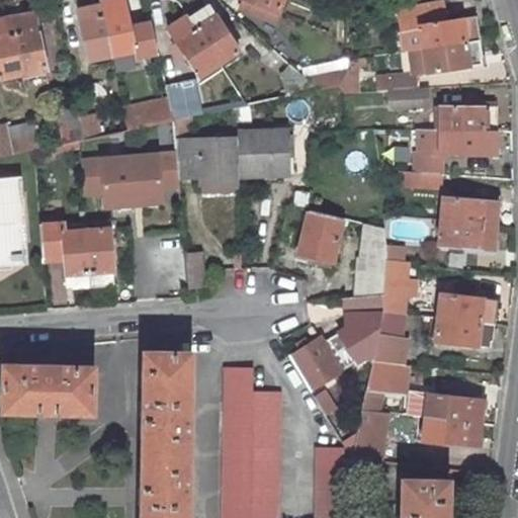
[(89,60),(111,56),(100,0),(84,4),(84,5),(77,6),(89,60)]
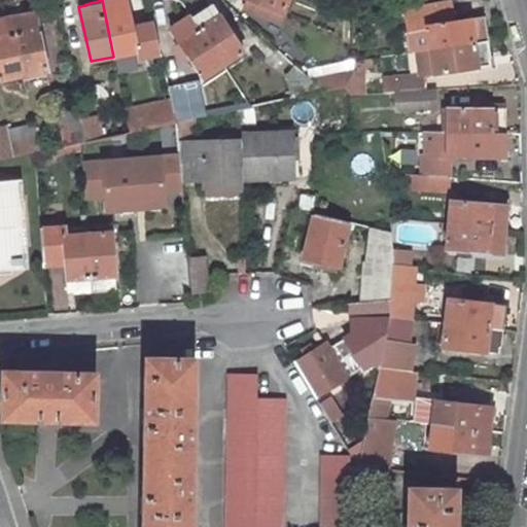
[(103,0),(102,0),(113,57),(137,51),(126,0),(103,0)]
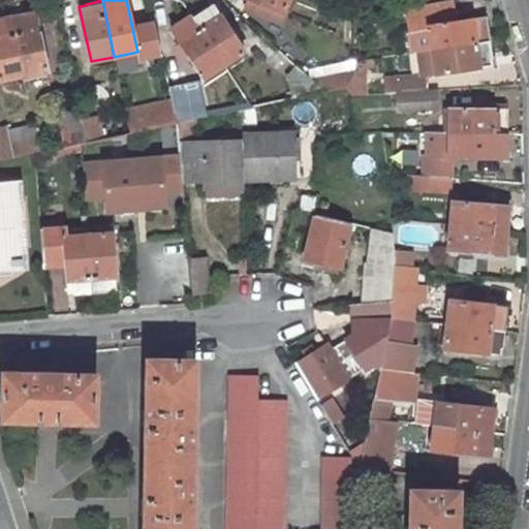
[(284,13),(289,0),(249,0),(246,6),(261,12),(265,6),(284,13)]
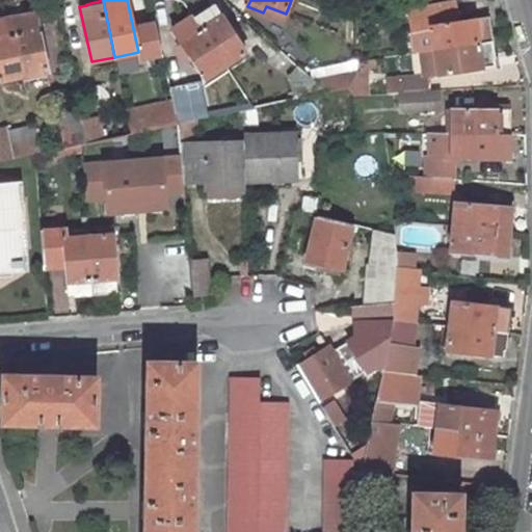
[(453,0),(407,9),(415,52),(420,52),(434,50),(491,41),(489,24),(488,24),(487,18),(458,22),(453,0)]
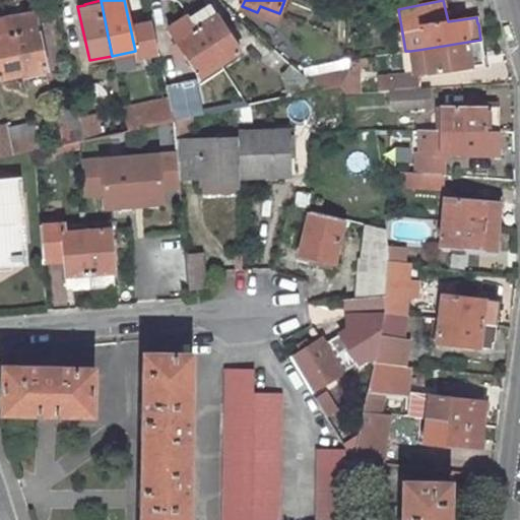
[(203,7),(189,16),(219,64),(240,51),(209,5),(203,9),(203,7)]
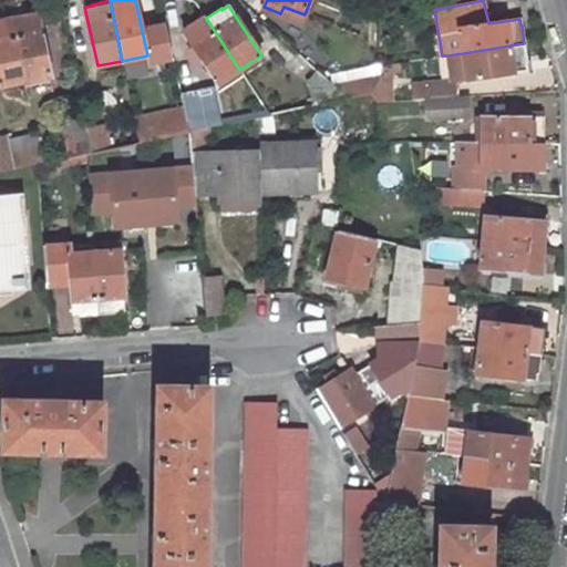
[(284,7),(280,13),(301,22),(305,14),(284,7)]
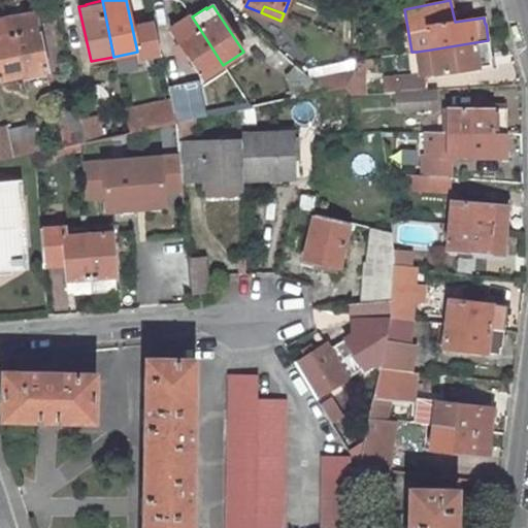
[(28,15),(11,20),(24,75),(46,70),(35,15),(28,18),(28,15)]
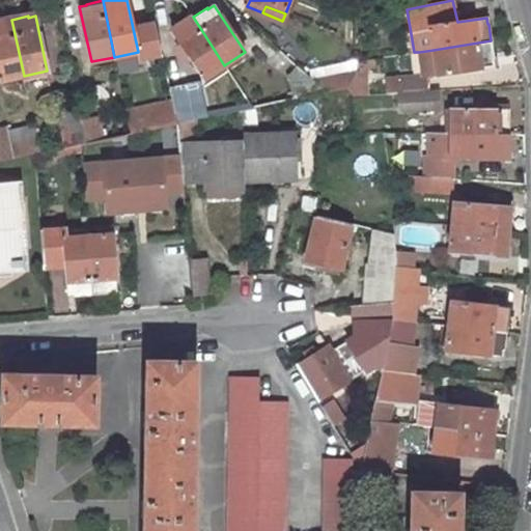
[(172,30),(204,78),(224,65),(193,17),(172,30)]
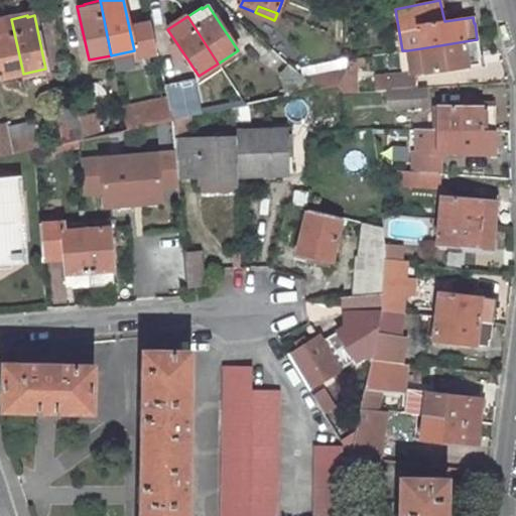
[(0,78),(23,74),(11,19),(0,21),(0,78)]
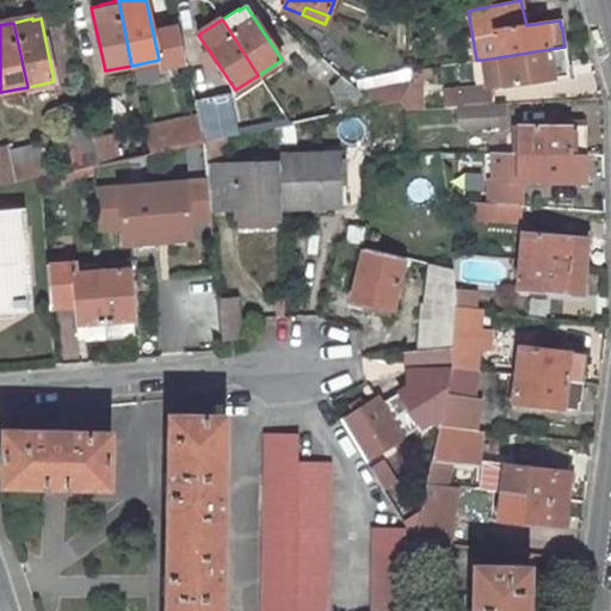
[(499,57),(503,85),(568,75),(567,67),(568,67),(565,47),(499,57)]
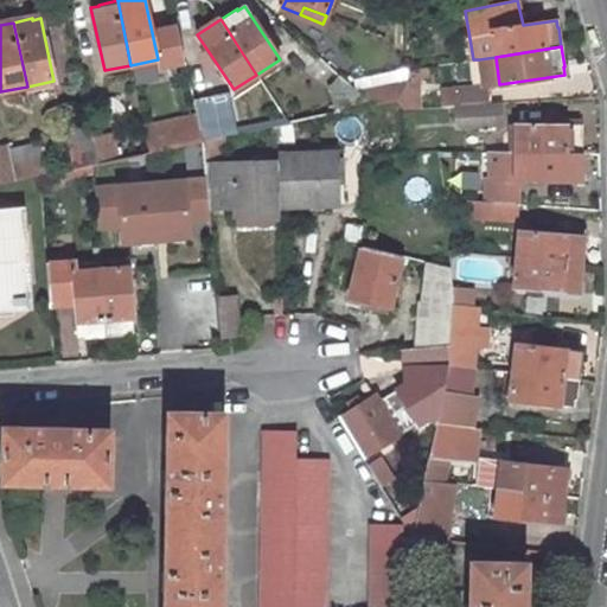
[(483,87),(484,87),(499,84),(496,57),(479,59),(483,87)]
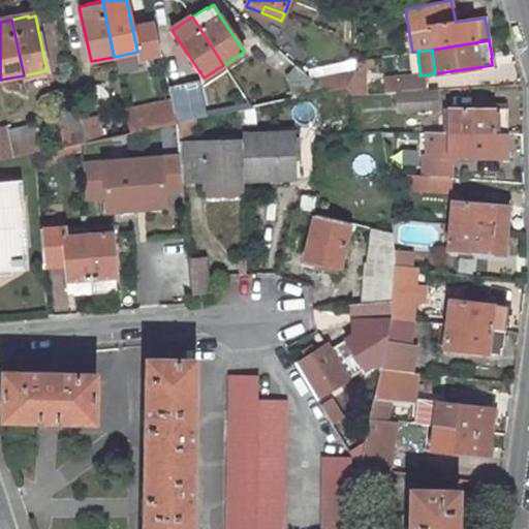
[(236,78),(254,107),(325,92),(311,80),(279,51),(236,78)]
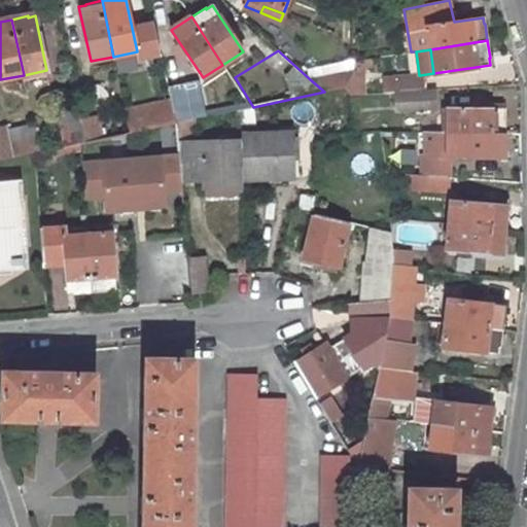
[(354,70),(310,79),(324,92),(346,88),(351,77),(354,70)]
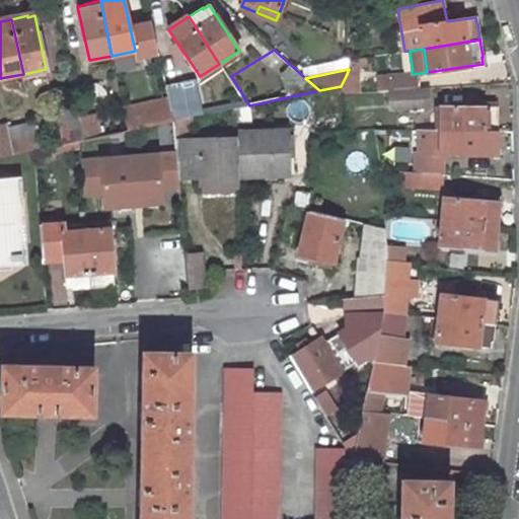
[(389,76),(390,91),(419,89),(418,75),(414,74),(413,74),(389,76)]
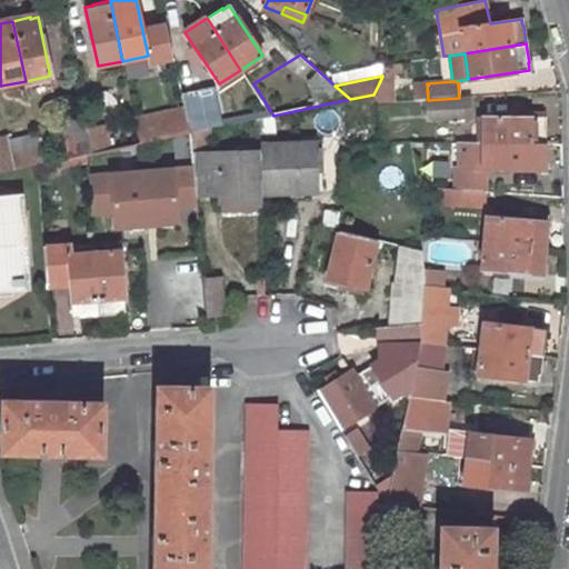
[(379,83),(373,95),(380,102),(393,102),(392,83),(379,83)]
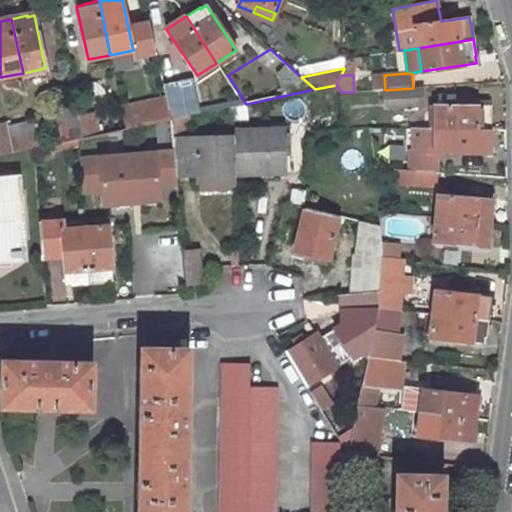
[(87,84),(93,108),(110,104),(105,80),(87,84)]
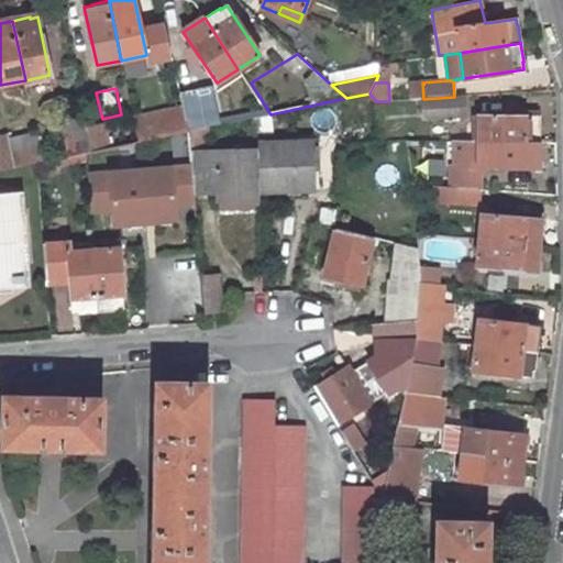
[(209,89),(180,96),(183,107),(187,132),(189,131),(208,128),(217,125),(209,89)]
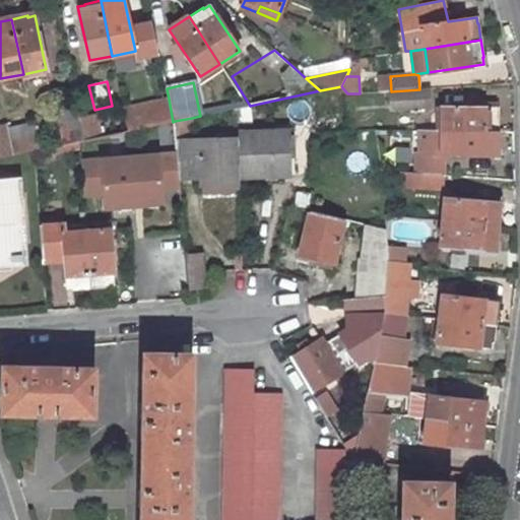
[(430,108),(429,88),(419,89),(391,91),(391,105),(403,104),(403,110),(430,108)]
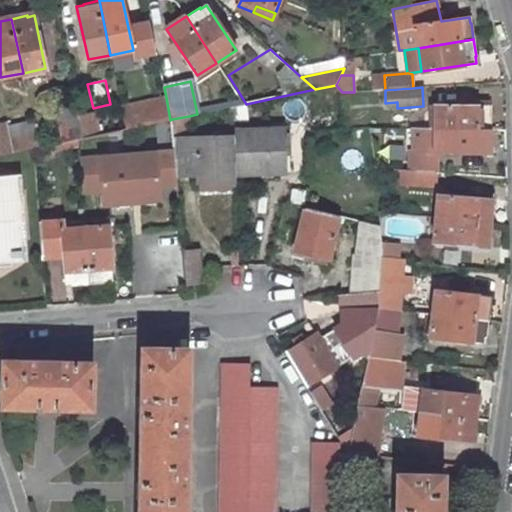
[(166,97),(133,105),(137,126),(170,120),(166,97)]
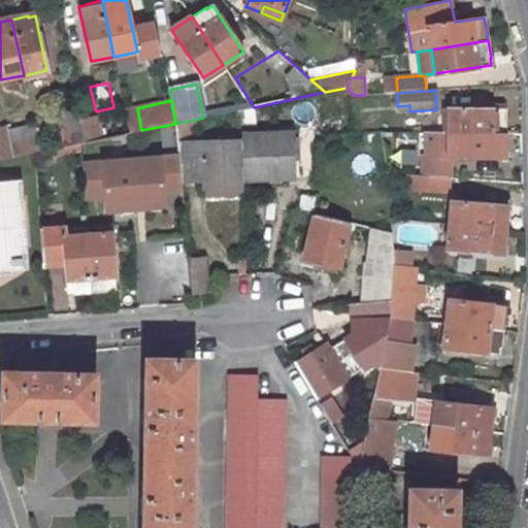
[(137,108),(126,110),(130,133),(141,130),(137,108)]
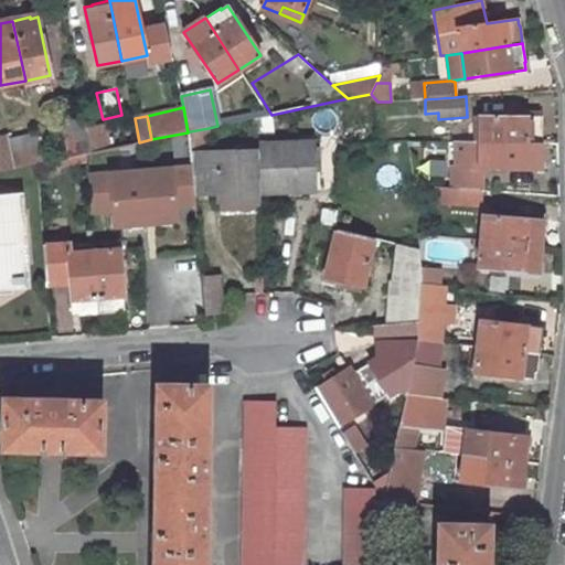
[(480,116),(480,141),(542,142),(542,116),(480,116)]
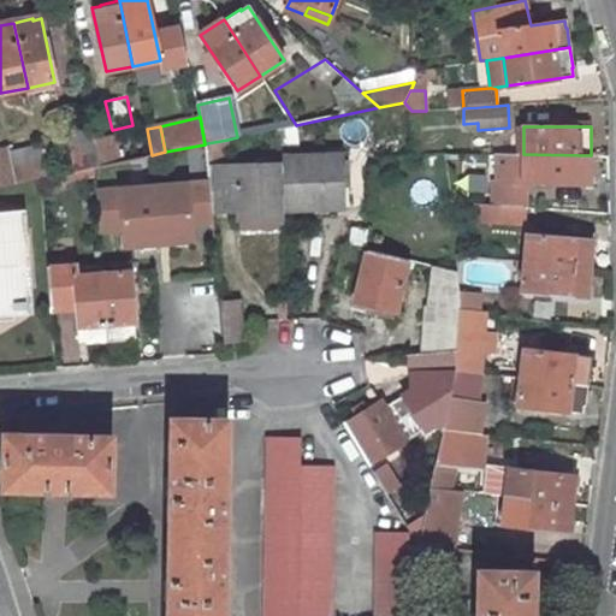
[(76,171),(99,166),(94,141),(92,130),(69,136),(76,171)]
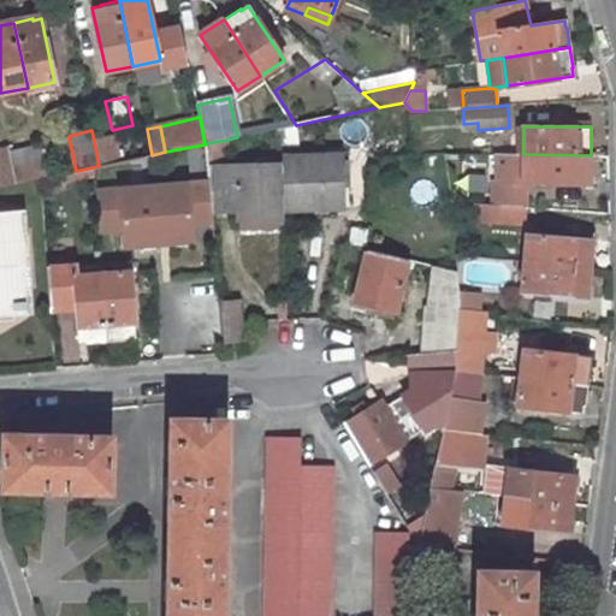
[(119,163),(114,136),(94,141),(99,166),(119,163)]
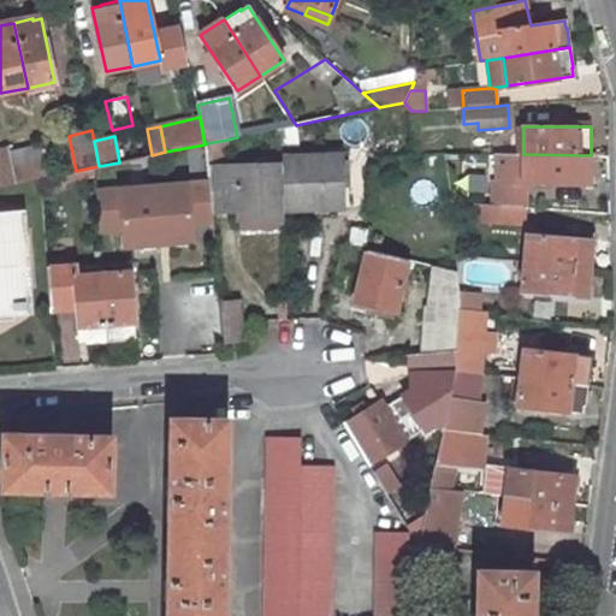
[(207,143),(213,212),(238,211),(240,219),(283,218),(282,164),(227,166),(227,140),(207,143)]
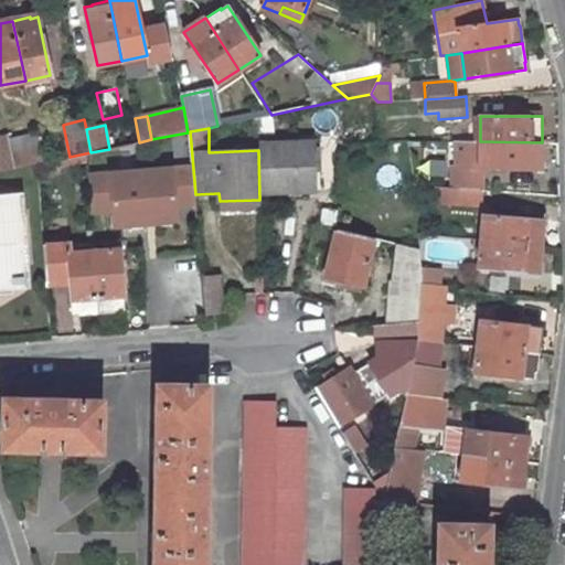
[(0,171),(42,162),(36,134),(7,140),(7,136),(0,137),(0,171)]
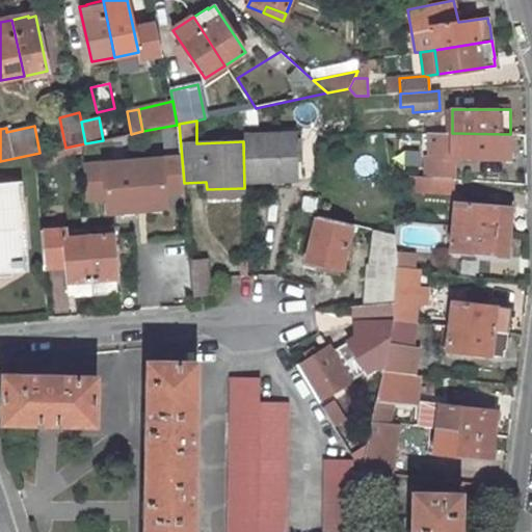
[(426,157),(426,177),(452,179),(453,158),(509,158),(509,152),(510,152),(510,134),(452,133),(430,133),(430,157),(426,157)]
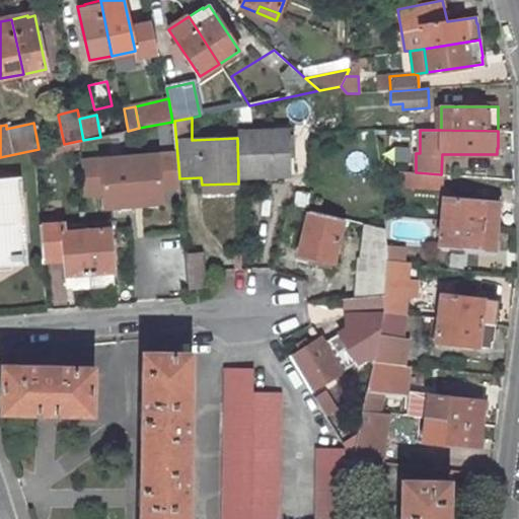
[(288,131),(238,132),(240,175),(290,174),(289,157),(288,131)]
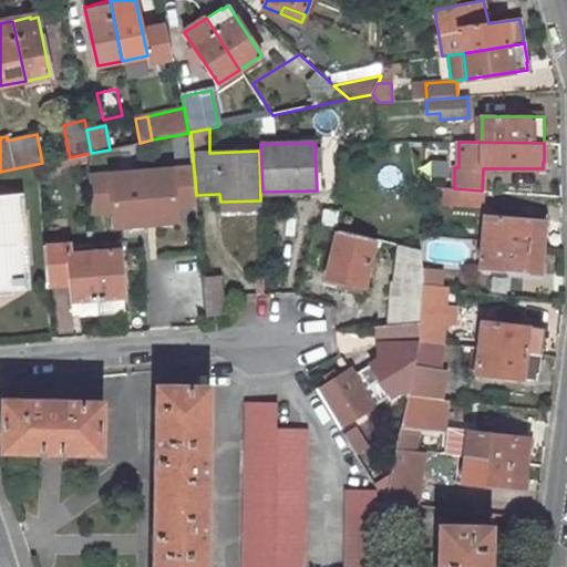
[(482,205),(482,191),(454,188),(435,187),(434,203),(482,205)]
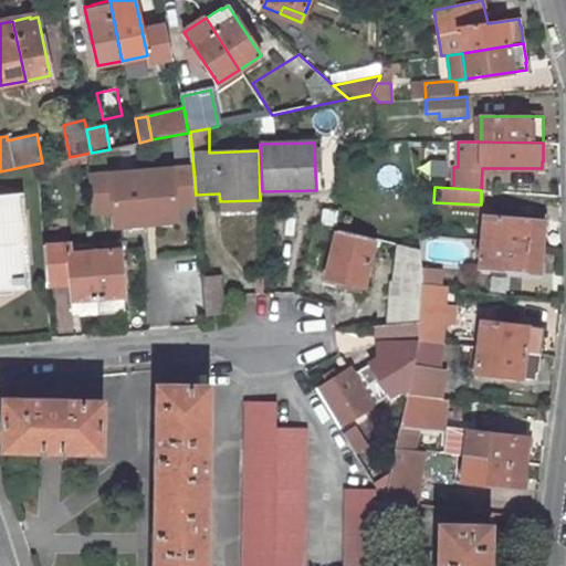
[(2,200),(0,199),(0,285),(23,284),(18,202),(2,203),(2,200)]
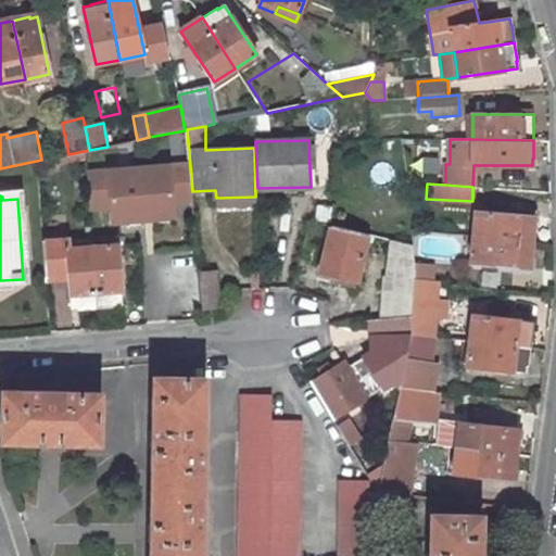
[(255,197),(216,198),(216,211),(256,210),(255,197)]
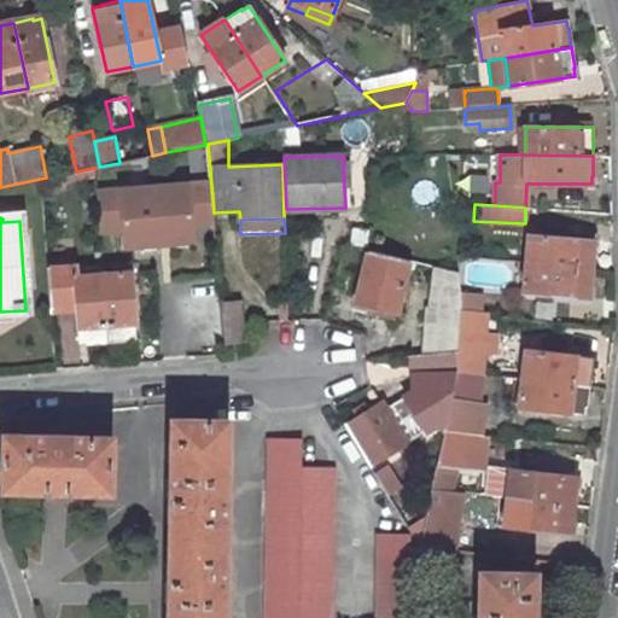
[(128,233),(99,235),(103,274),(108,340),(127,339),(127,338),(135,337),(128,233)]
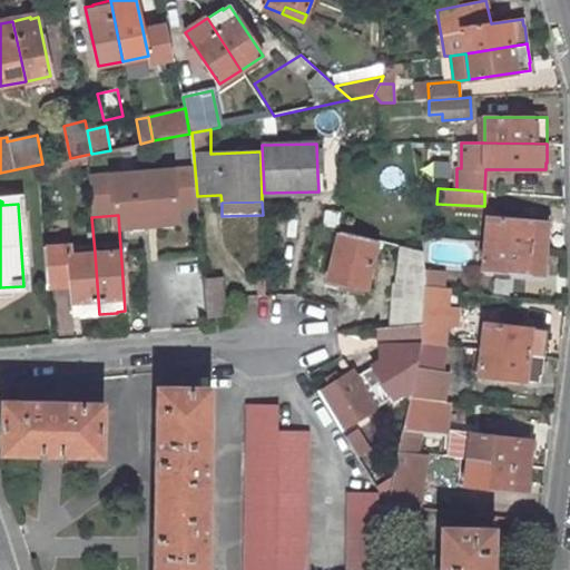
[(198,215),(151,219),(154,253),(200,248),(198,215)]
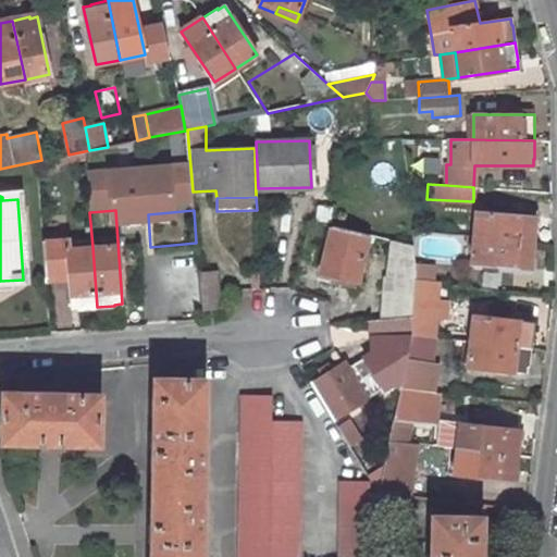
[(477,212),(474,237),(534,243),(535,225),(534,225),(534,218),(477,212)]
